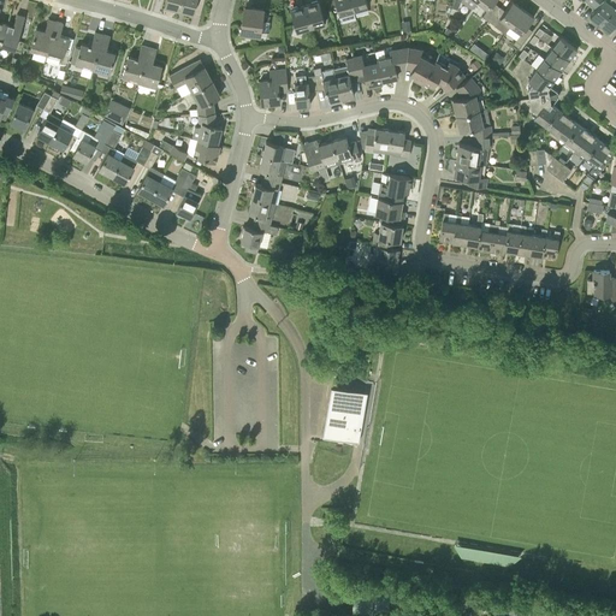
[(179,10),(181,0),(166,0),(165,6),(179,10)]
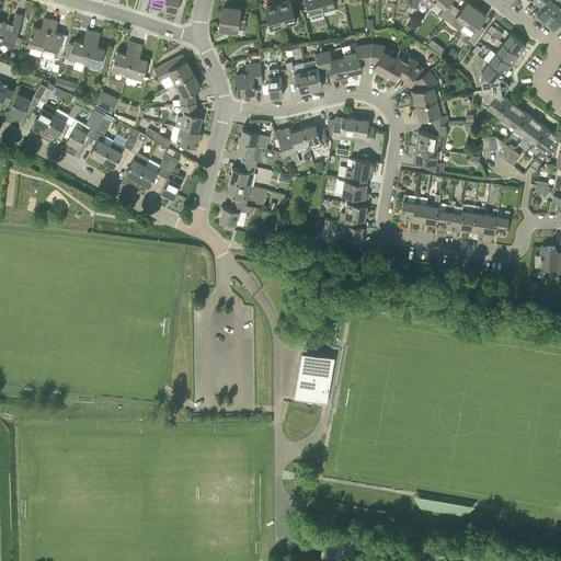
[(164,0),(163,9),(175,12),(176,13),(179,0),(164,0)]
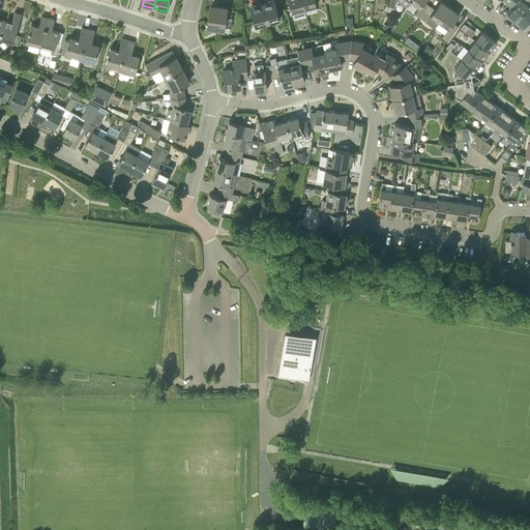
[(288,0),(292,13),(306,9),(302,0),(288,0)]
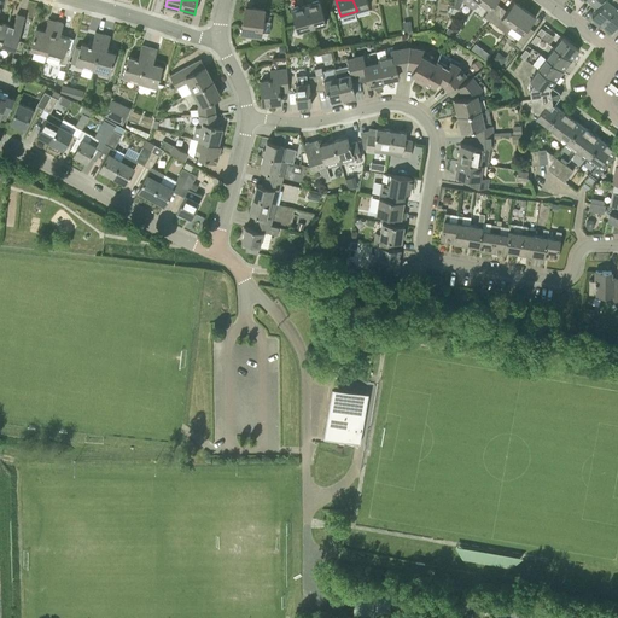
[(353,0),(357,11),(369,9),(367,0),(353,0)]
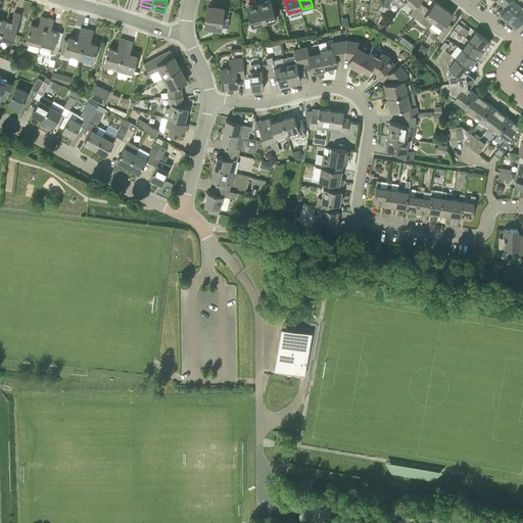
[(425,5),(420,1),(420,0),(407,0),(407,1),(414,6),(410,12),(416,17),(425,5)]
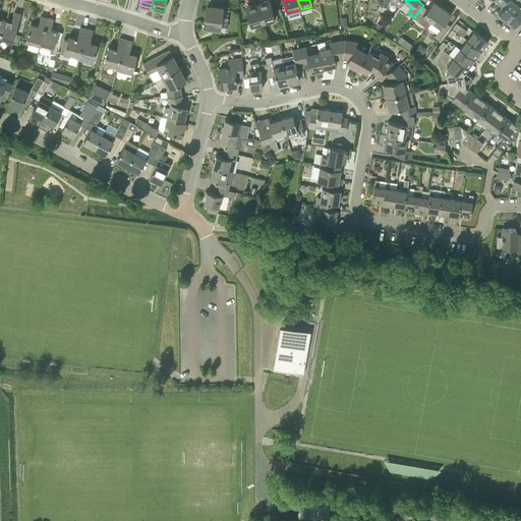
[(506,19),(520,0),(500,0),(498,3),(504,7),(499,13),(506,19)]
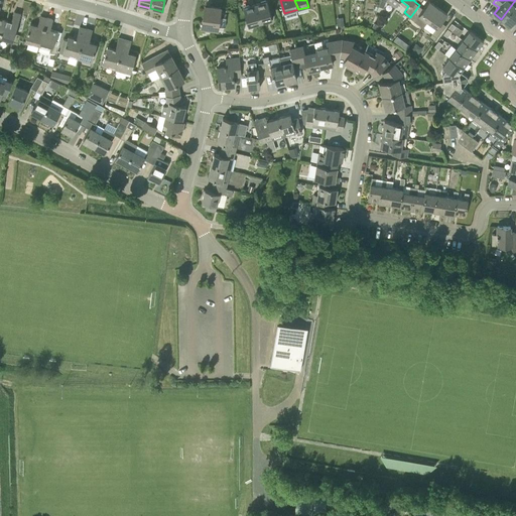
[(515,0),(501,19),(510,26),(513,22),(515,23),(515,0)]
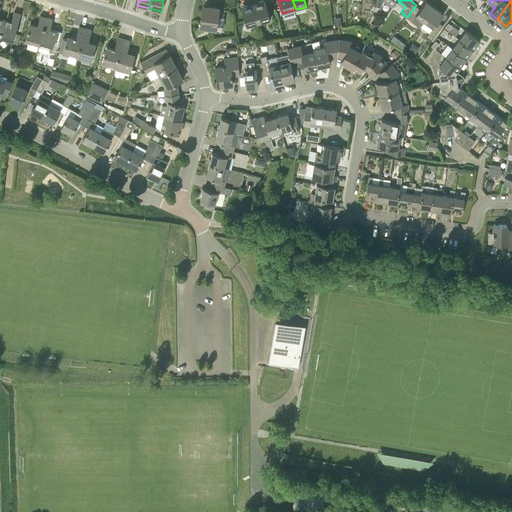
[(415,15),(424,22),(425,21),(435,8),(426,1),(420,8),(416,5),(407,17),(411,20),(415,15)]
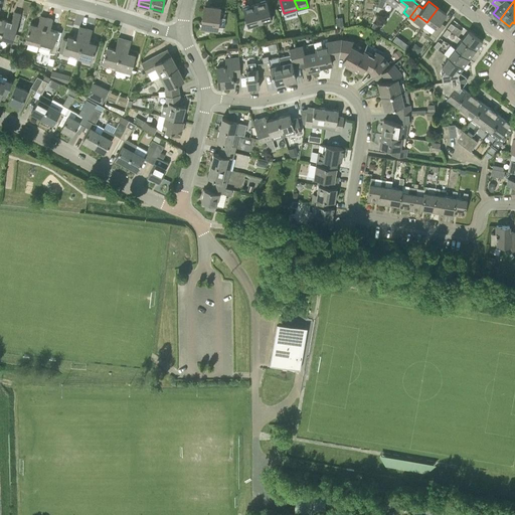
[(261,24),(273,21),(267,2),(254,5),(261,24)]
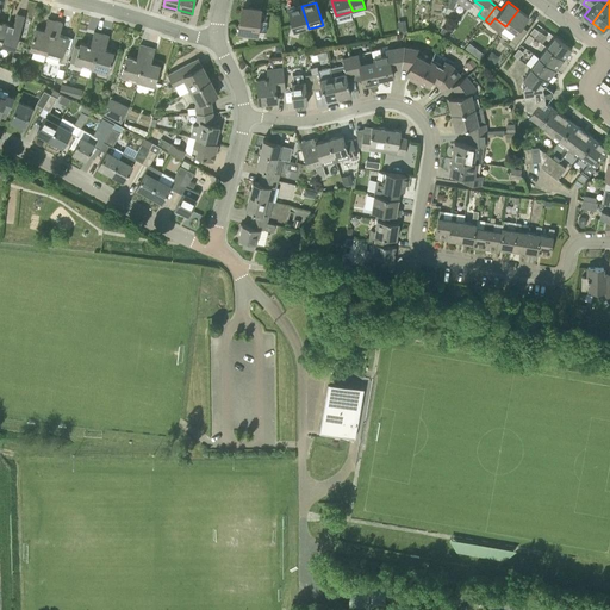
[(294,32),(309,29),(302,6),(287,10),(294,32)]
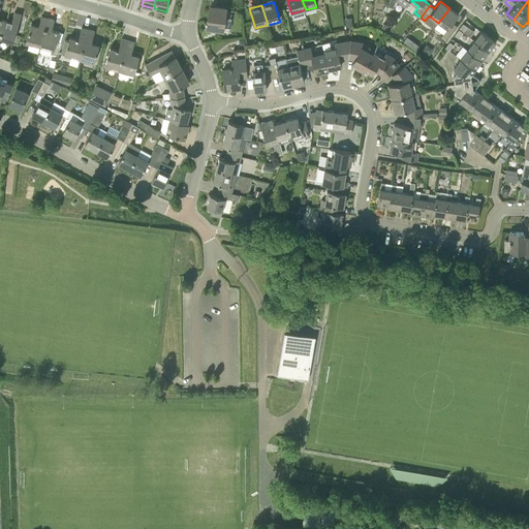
[(210,6),(207,29),(215,30),(216,25),(224,26),(224,27),(230,28),(231,18),(225,17),(226,8),(210,6)]
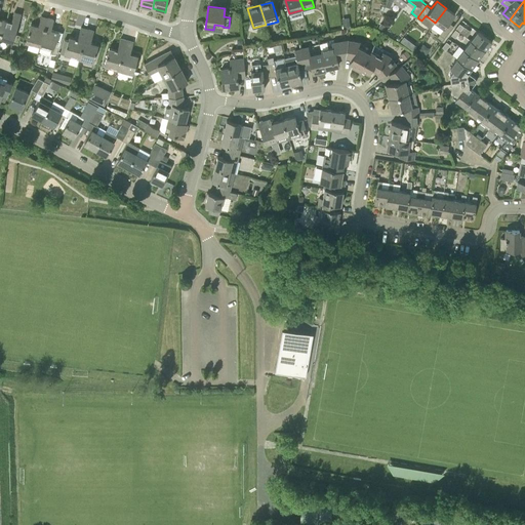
[(442,42),(444,39),(453,27),(449,23),(455,14),(446,8),(436,22),(444,28),(439,35),(437,38),(442,42)]
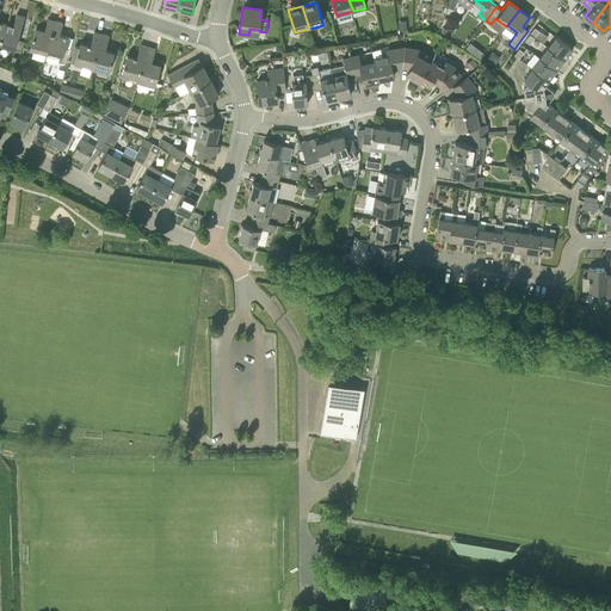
[(0,42),(0,44),(16,48),(25,17),(17,14),(13,25),(5,23),(0,42)]
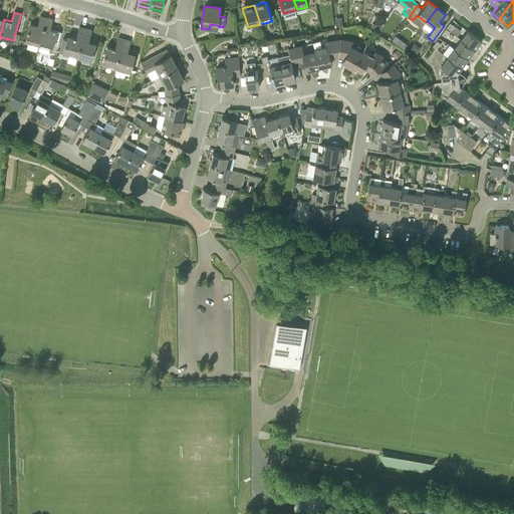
[(38,45),(46,17),(40,15),(37,25),(30,23),(25,42),(38,45)]
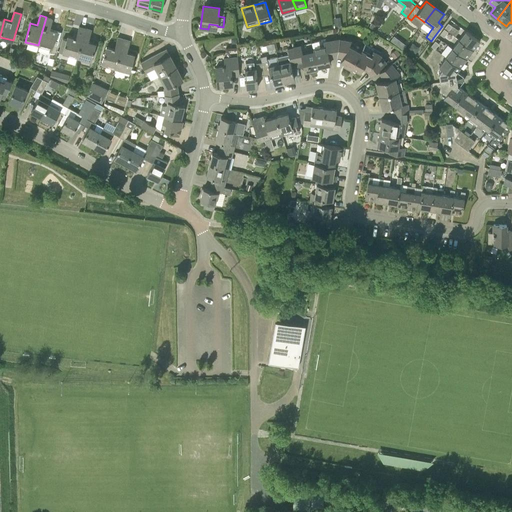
[(46,17),(38,45),(52,49),(54,44),(58,45),(61,32),(50,29),(53,19),(46,17)]
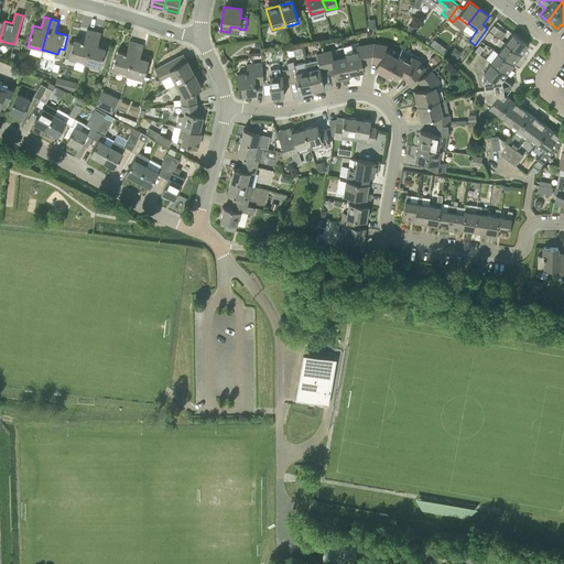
[(85,62),(95,31),(87,29),(84,42),(75,39),(74,43),(69,42),(66,56),(85,62)]
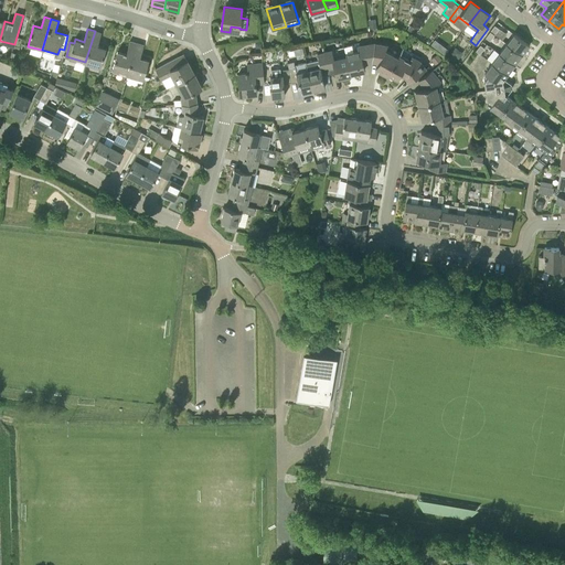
[(85,62),(100,66),(106,49),(97,45),(102,33),(95,31),(85,62)]
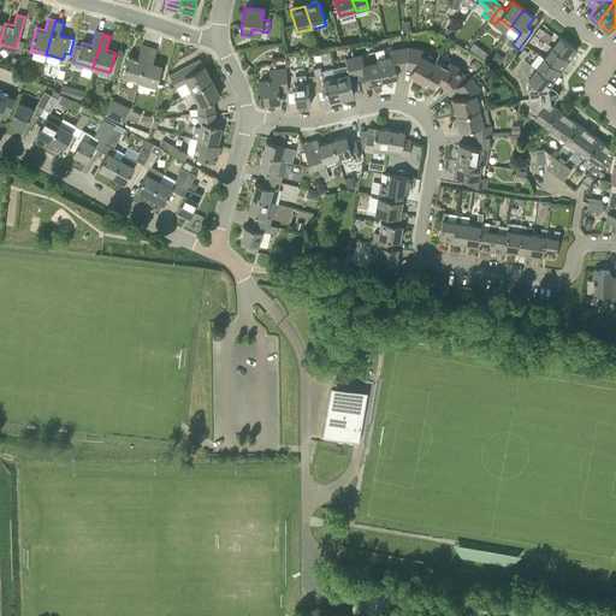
[(534,45),(539,37),(534,34),(528,41),(534,45)]
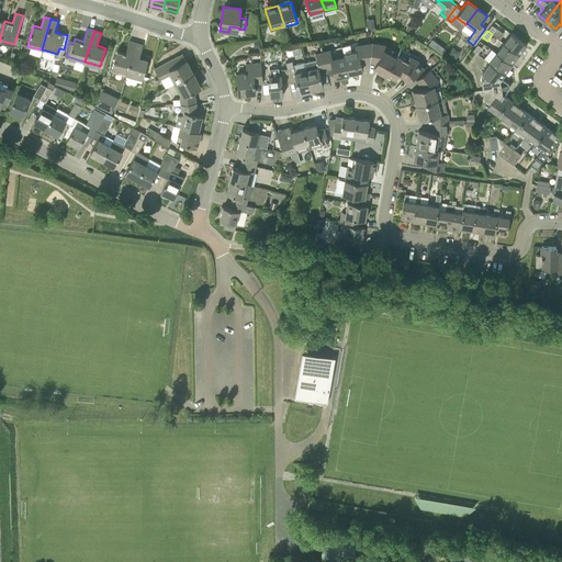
[(504,43),(519,55),(527,45),(512,34),(504,43)]
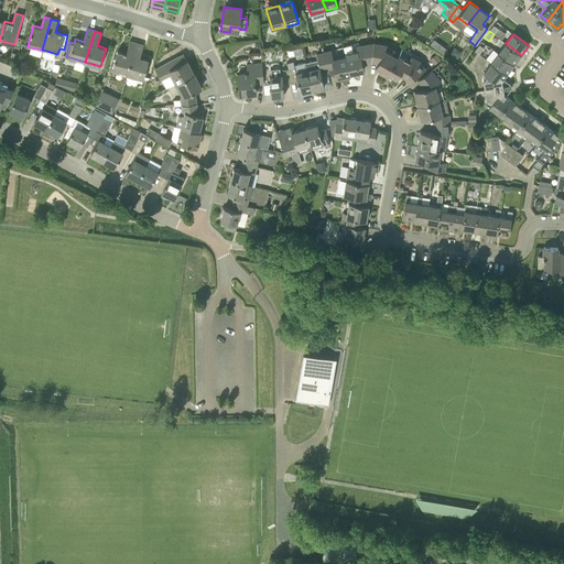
[(127,74),(136,43),(130,41),(127,54),(117,51),(112,69),(127,74)]
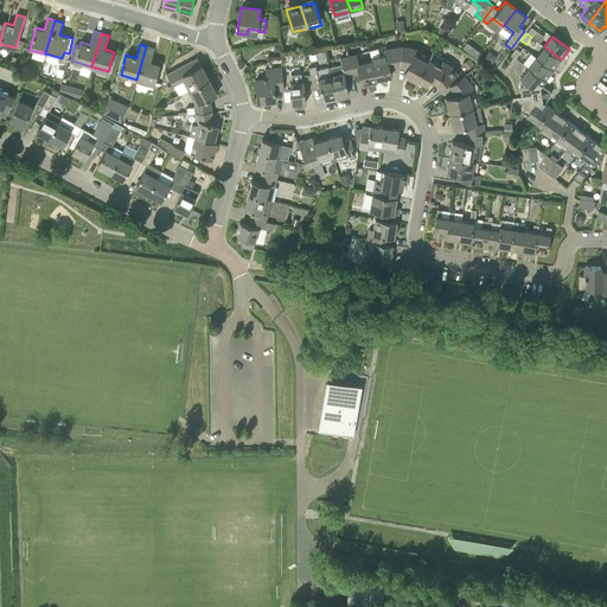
[(136,80),(154,84),(160,64),(151,62),(154,49),(146,46),(136,80)]
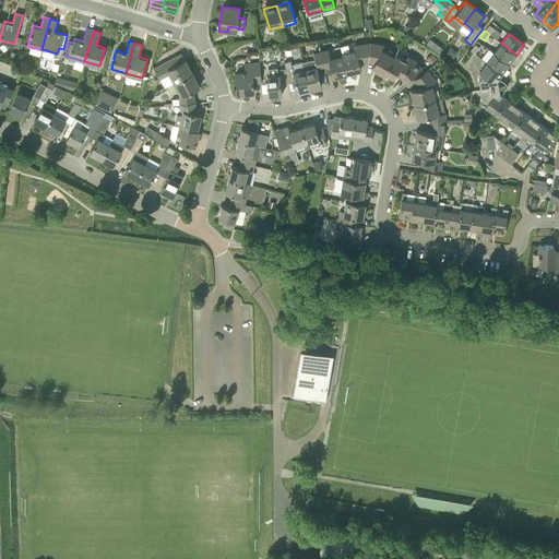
[(359,63),(367,61),(370,43),(355,46),(356,50),(342,54),(343,56),(346,74),(347,74),(346,72),(361,69),(359,63)]
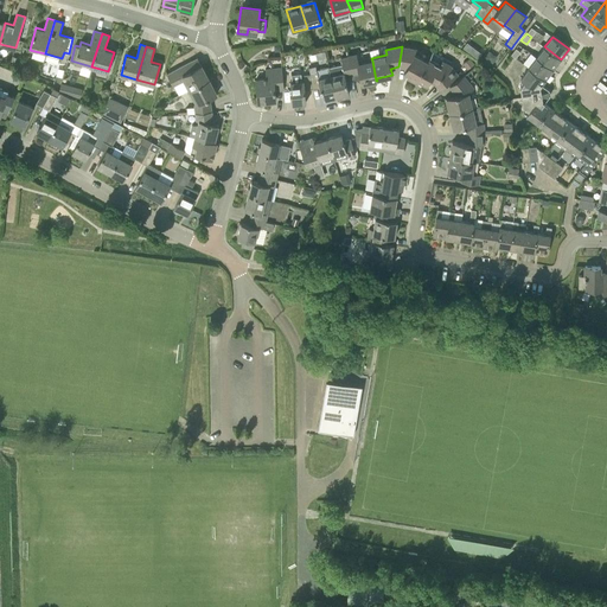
[(408,76),(417,81),(428,62),(414,56),(416,49),(402,46),(398,66),(400,66),(406,68),(406,69),(410,72),(408,76)]
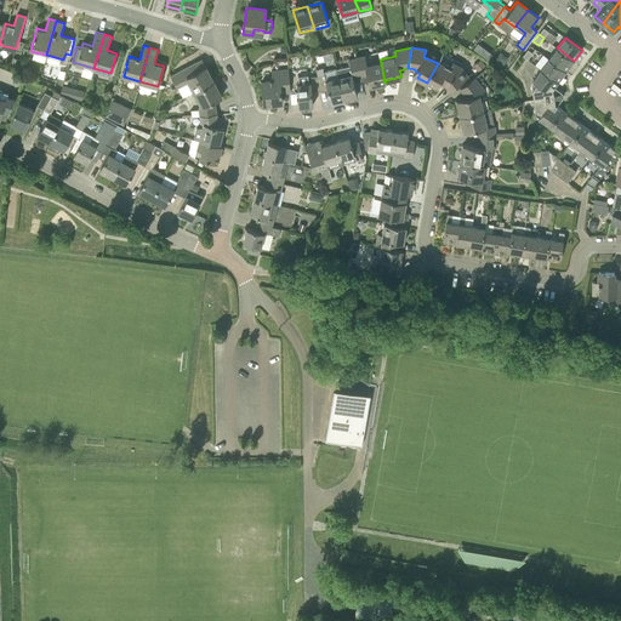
[(565,72),(574,61),(557,47),(550,58),(565,72)]
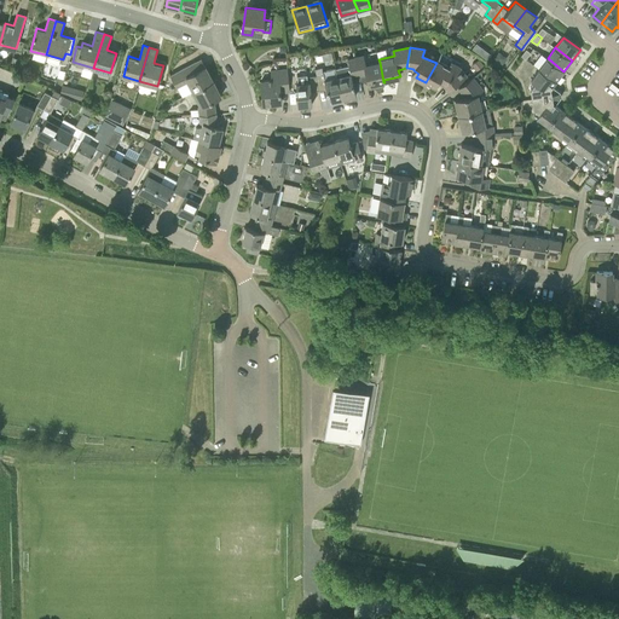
[(383,82),(380,62),(365,64),(364,56),(354,58),(358,76),(366,74),(369,86),(372,85),(374,86),(377,88),(382,87),(385,84),(383,82)]
